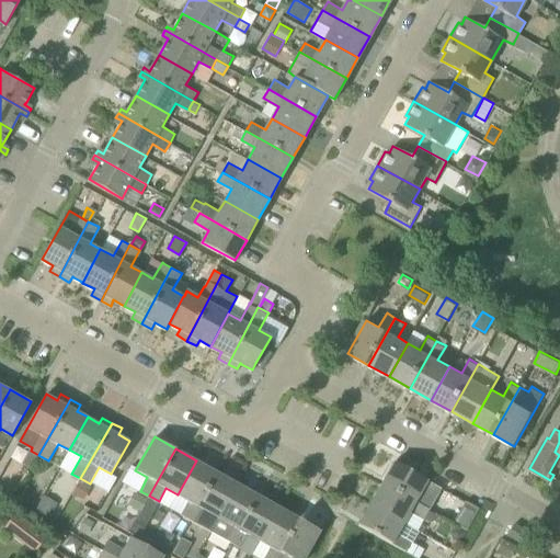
[(31,451),(24,462),(33,466),(38,455),(31,451)]
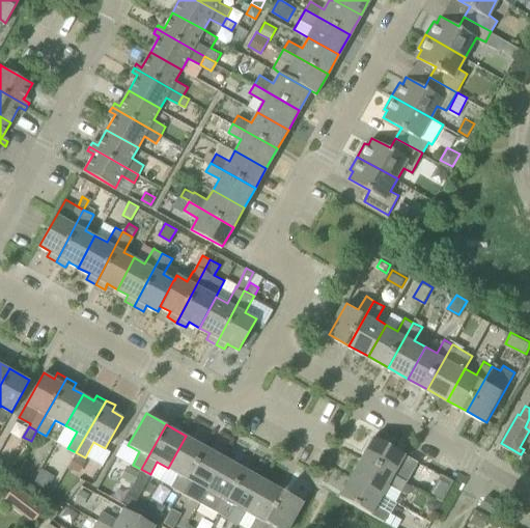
[(194,440),(186,436),(168,468),(178,473),(171,487),(180,492),(205,446),(194,440)]
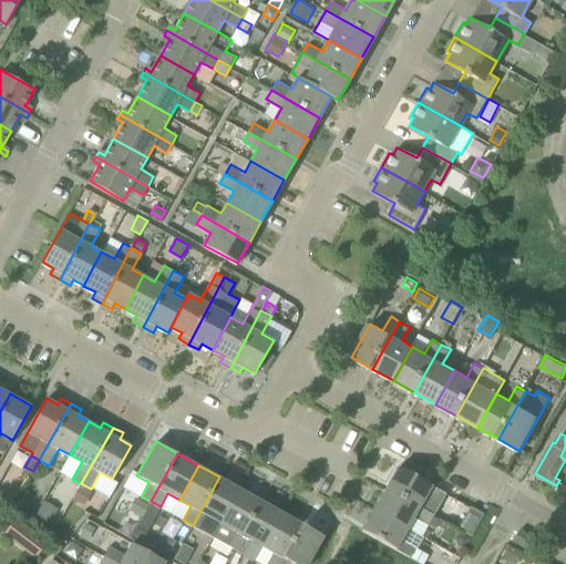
[(387,486),(435,513),(446,492),(399,465),(387,486)]
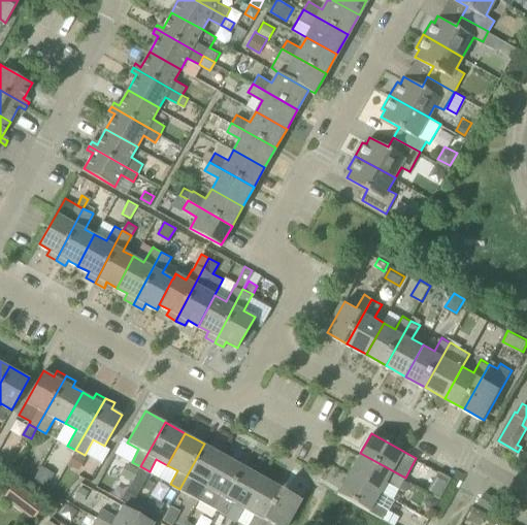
[(223,455),(204,444),(179,489),(188,493),(198,499),(223,455)]
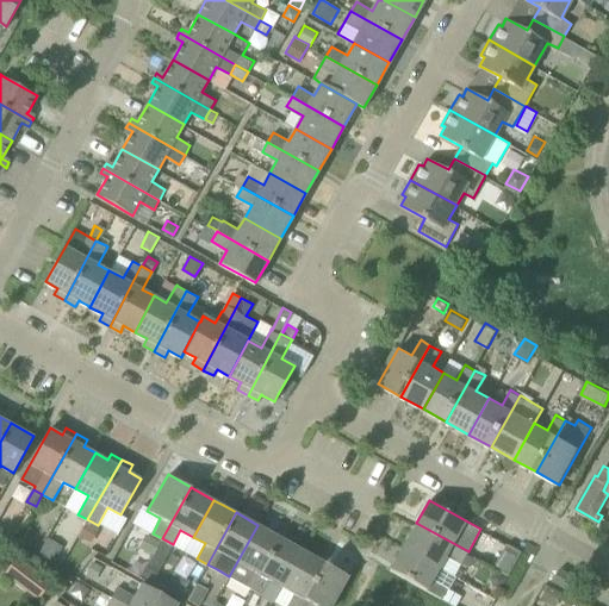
[(87,520),(80,533),(92,541),(99,528),(87,520)]
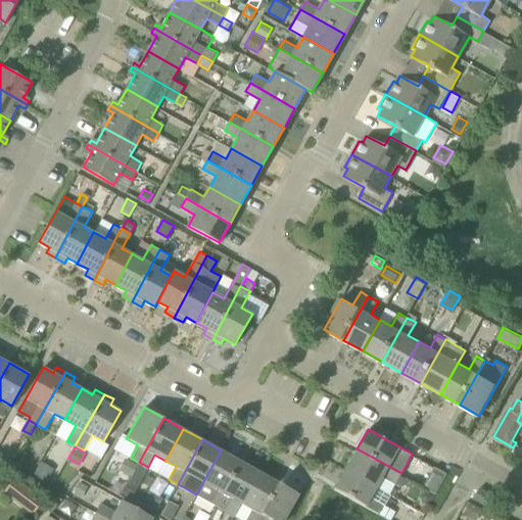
[(357,448),(346,468),(378,485),(383,475),(396,482),(401,473),(357,448)]
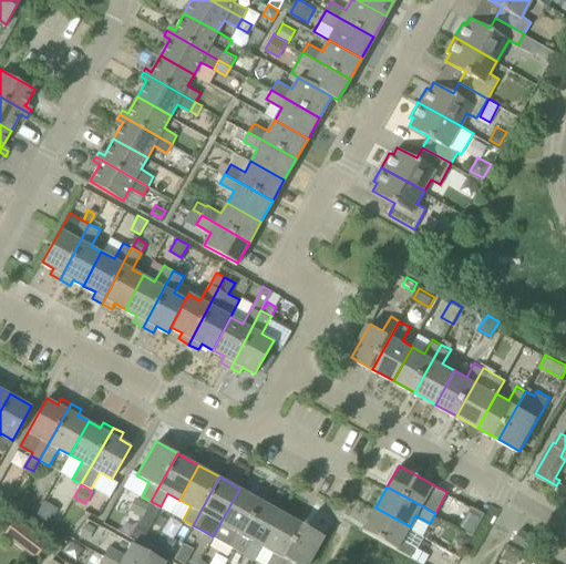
[(239,489),(213,536),(235,547),(261,500),(239,489)]
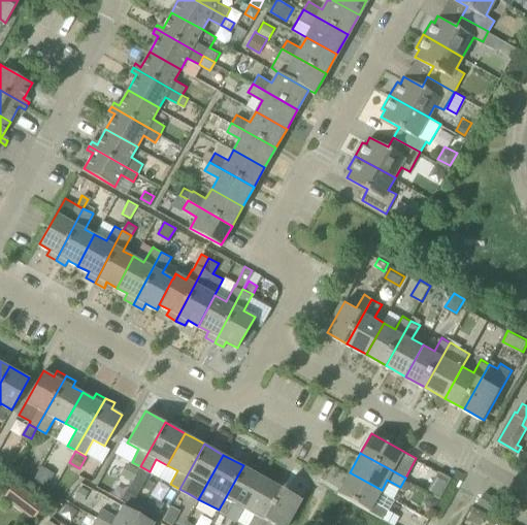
[(127,461),(121,472),(132,479),(139,467),(127,461)]
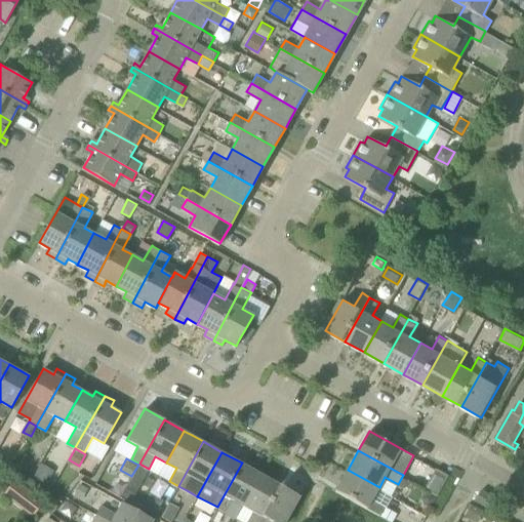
[(17,460),(12,466),(19,471),(24,466),(17,460)]
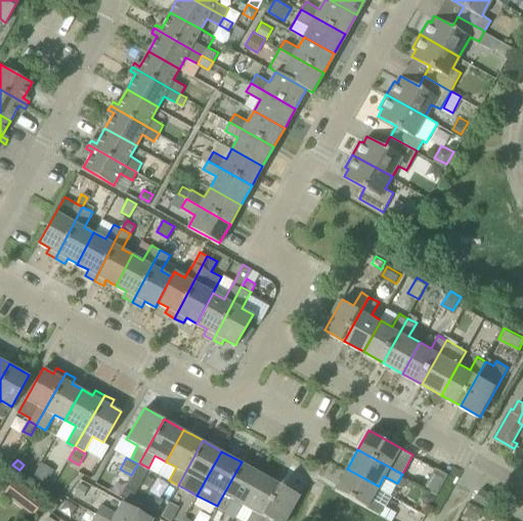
[(54,469),(42,462),(34,476),(46,483),(54,469)]
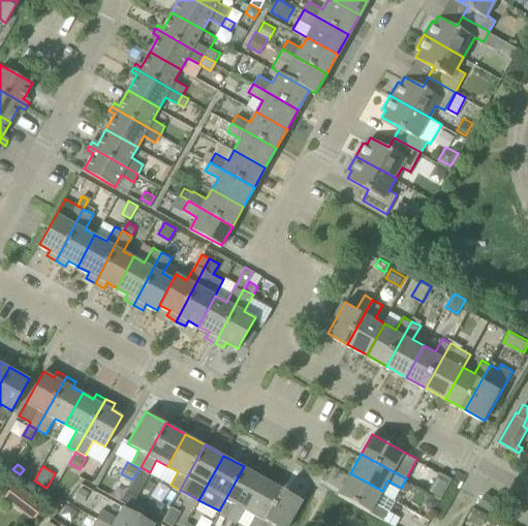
[(244,466),(219,511),(227,516),(235,503),(245,508),(262,477),(244,466)]
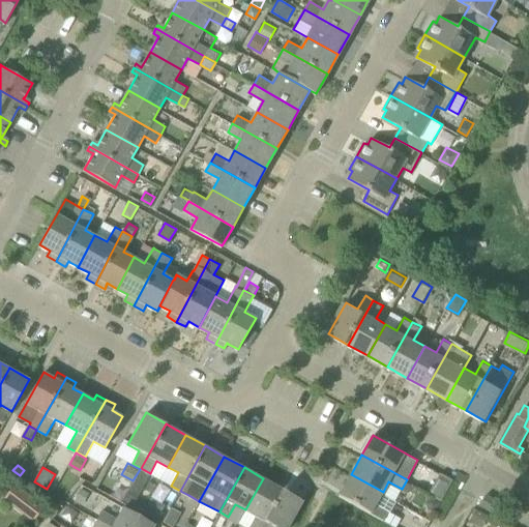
[(432,493),(442,499),(453,479),(442,473),(432,493)]
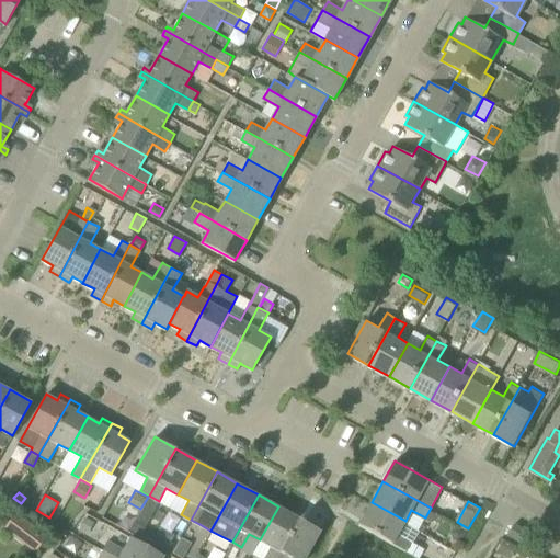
[(372,502),(360,524),(407,550),(412,541),(399,533),(406,521),(372,502)]
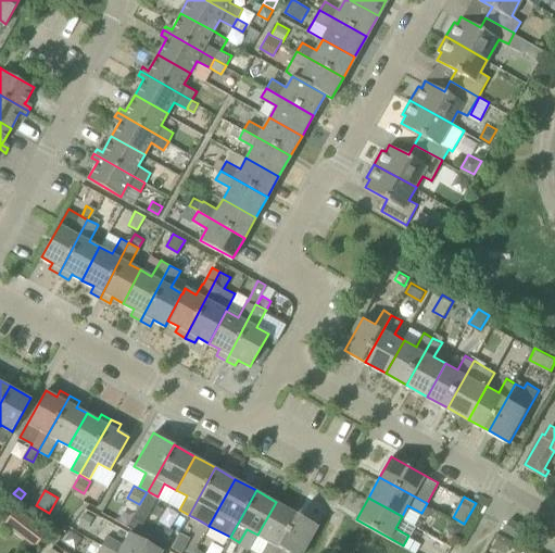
[(276,502),(257,535),(269,541),(262,552),(274,552),(298,514),(276,502)]
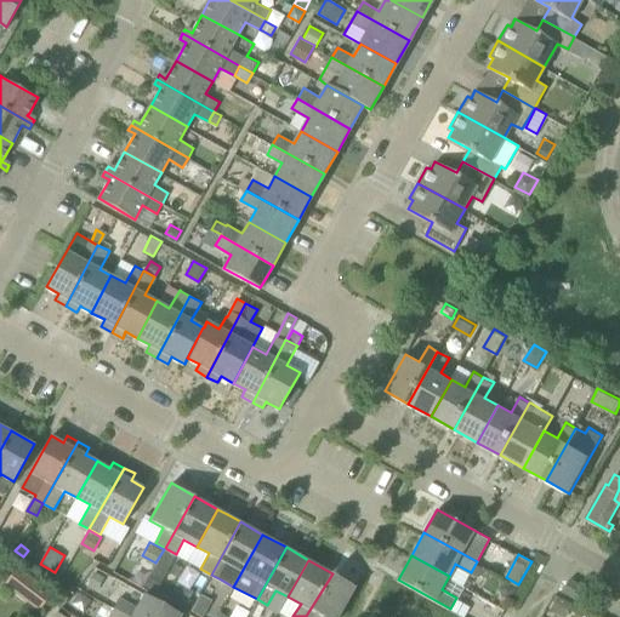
[(477,561),(471,572),(475,575),(483,572),(487,566),(477,561)]
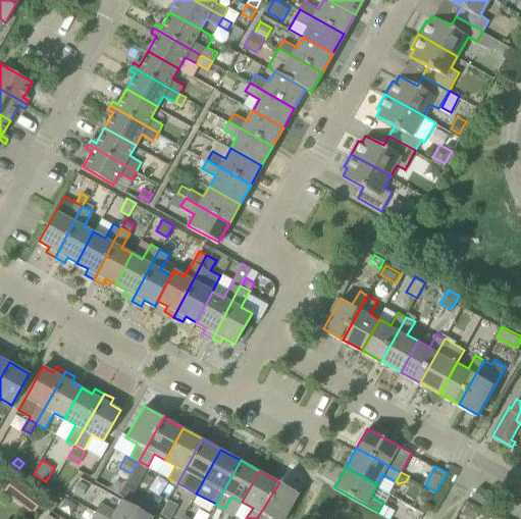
[(128,482),(123,491),(134,497),(139,487),(136,486),(138,482),(134,479),(136,475),(133,473),(128,482)]
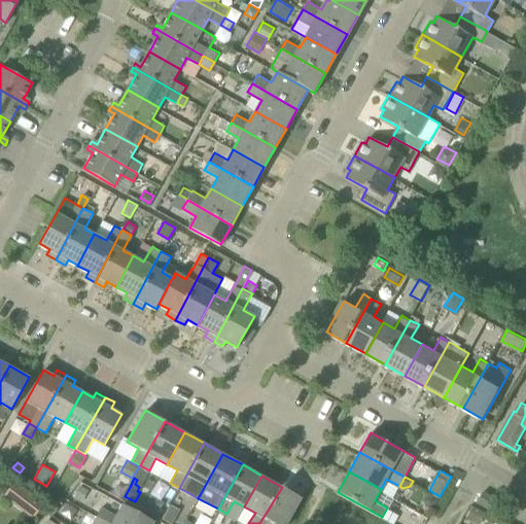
[(81,485),(76,495),(82,498),(89,489),(81,485)]
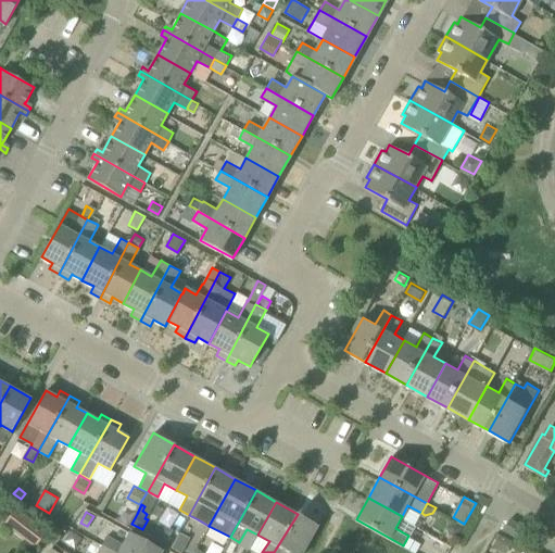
[(302,552),(318,525),(298,514),(274,552),(302,552)]
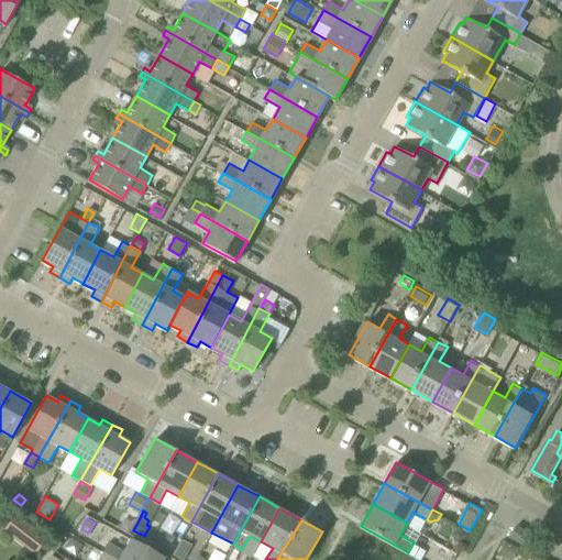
[(456,525),(452,533),(455,540),(462,545),(469,531),(456,525)]
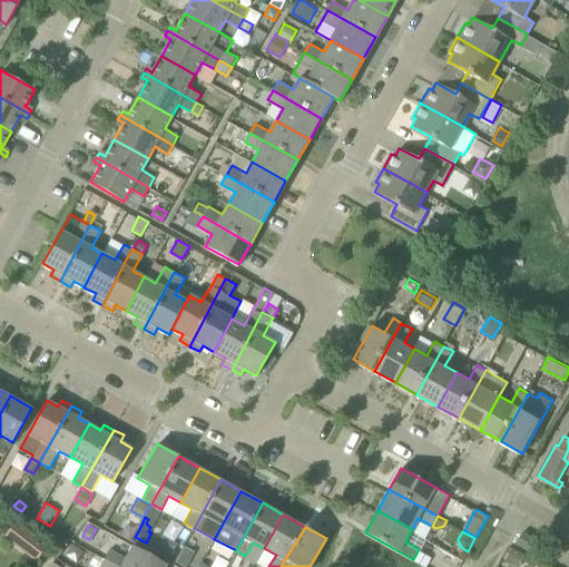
[(536,539),(521,531),(516,541),(530,549),(536,539)]
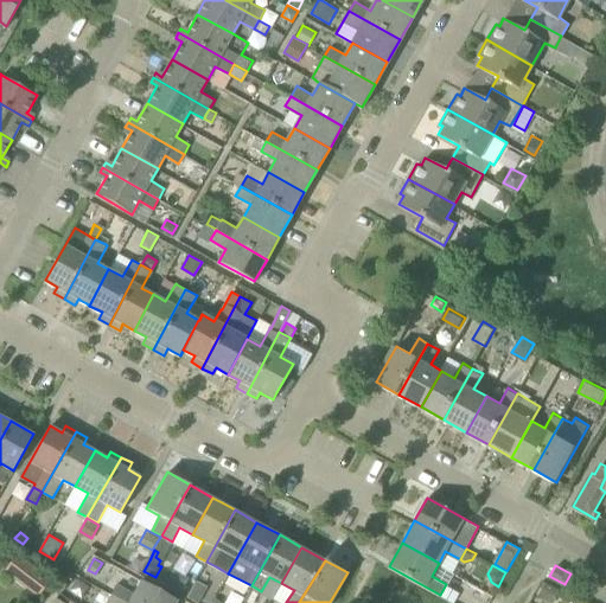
[(173,569),(165,585),(178,592),(187,576),(173,569)]
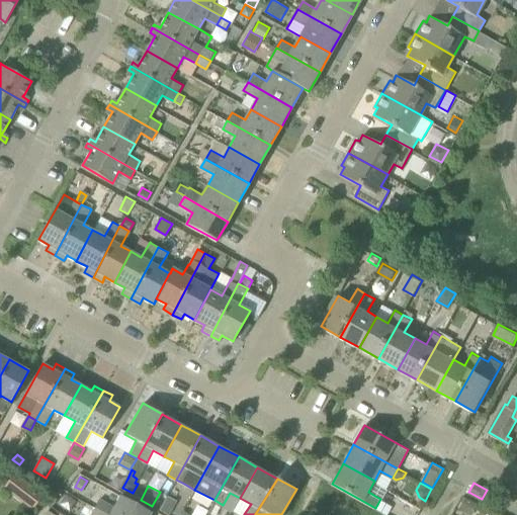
[(33,507),(41,497),(32,489),(26,494),(27,502),(33,507)]
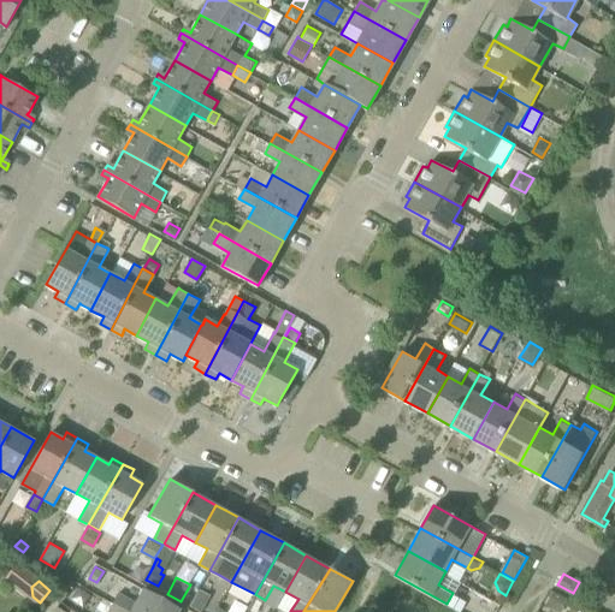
[(119,590),(113,600),(135,611),(178,611),(181,608),(143,588),(137,601),(119,590)]
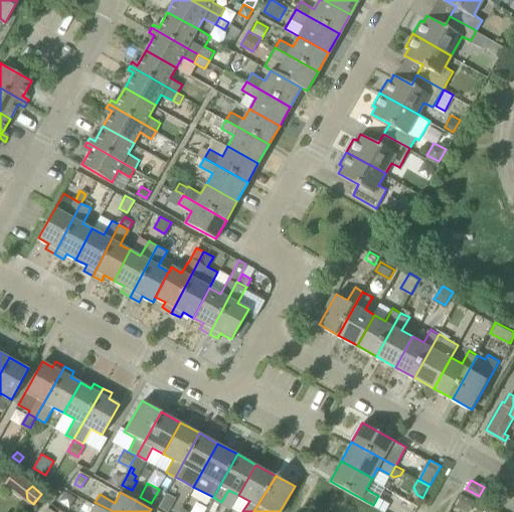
[(457,506),(469,511),(475,500),(463,493),(457,506)]
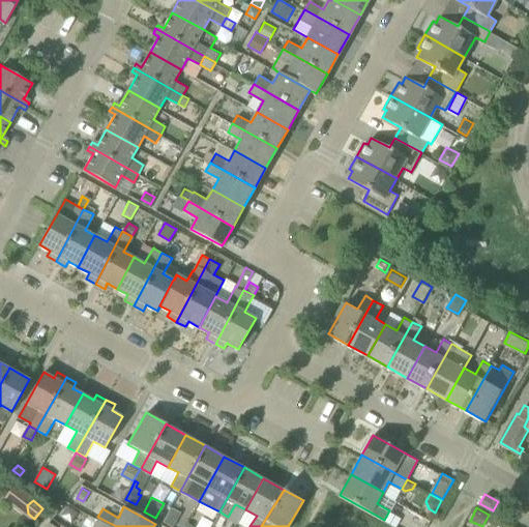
[(389,511),(385,520),(395,526),(401,518),(389,511)]
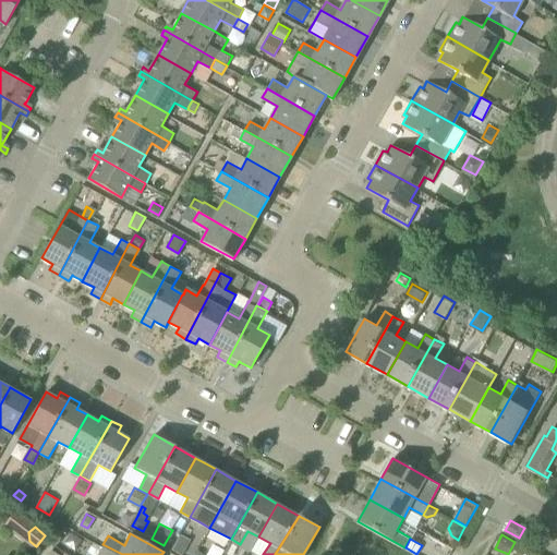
[(95,554),(96,554),(101,546),(94,542),(88,551),(95,554)]
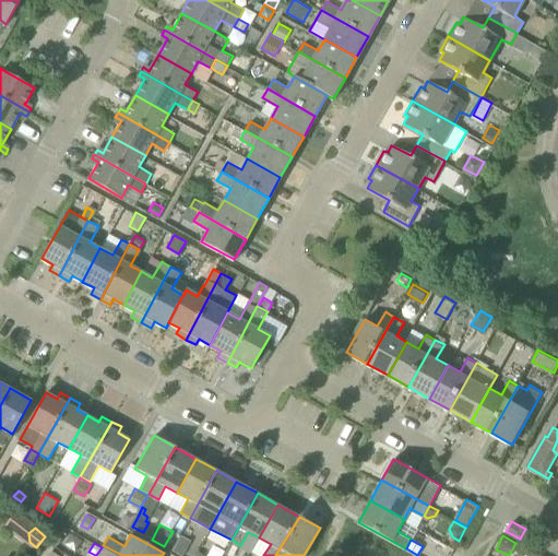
[(122,555),(103,545),(102,547),(96,555),(122,555)]
